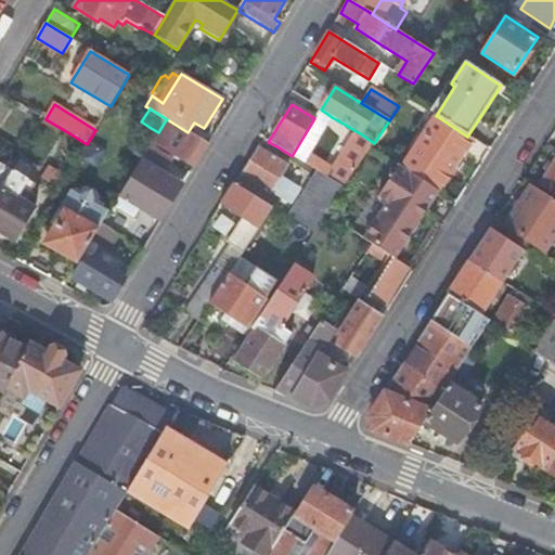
[(314,118),(292,156),(304,163),(332,117),(321,110),(314,118)]
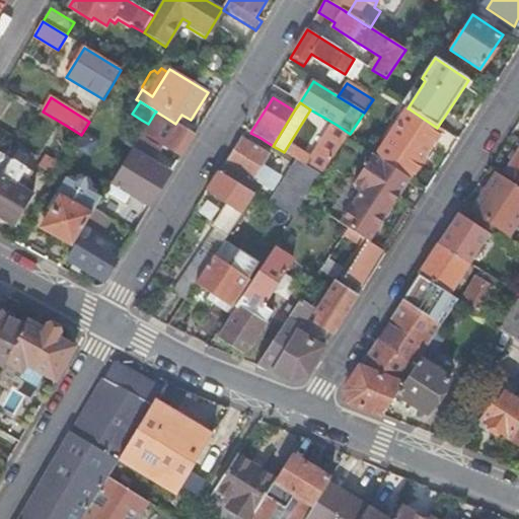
[(409,108),(377,158),(410,179),(441,130),(437,128),(409,108)]
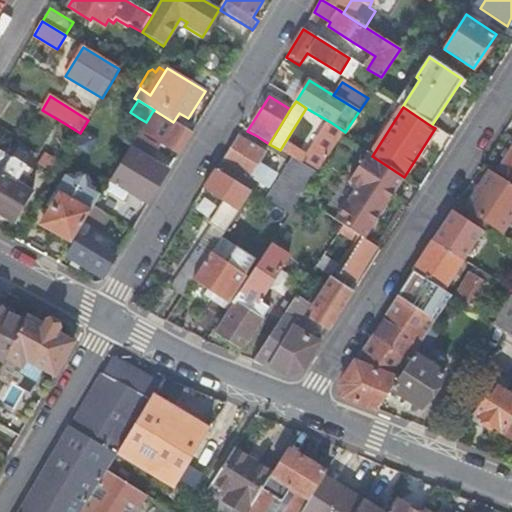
[(180,154),(192,134),(173,122),(162,115),(154,110),(152,112),(146,122),(138,135),(147,140),(150,135),(180,154)]
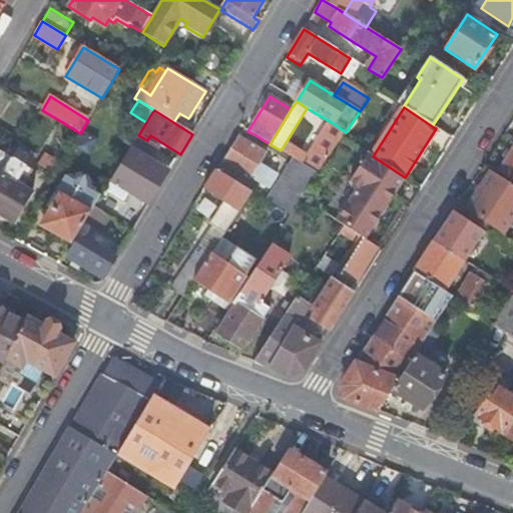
[(146,122),(139,118),(131,131),(138,135),(146,122)]
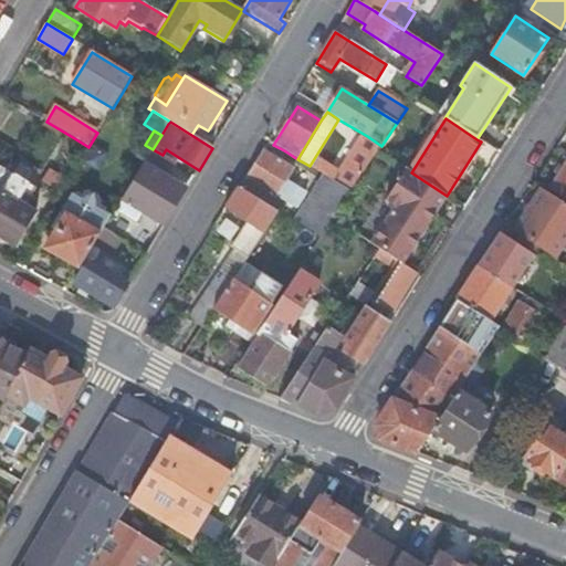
[(88,147),(71,136),(63,148),(82,159),(88,147)]
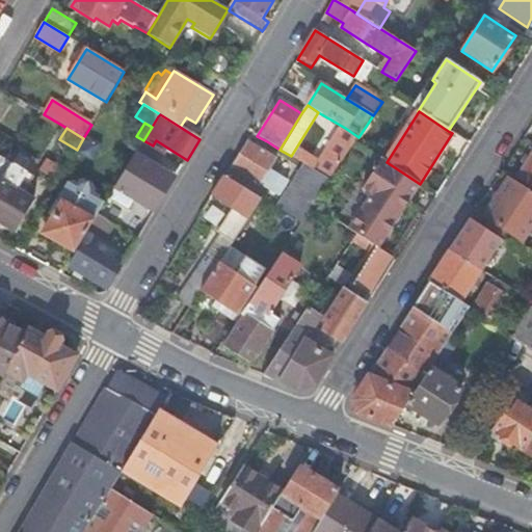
[(325,177),(329,180),(355,141),(358,137),(345,128),(317,173),(325,177)]
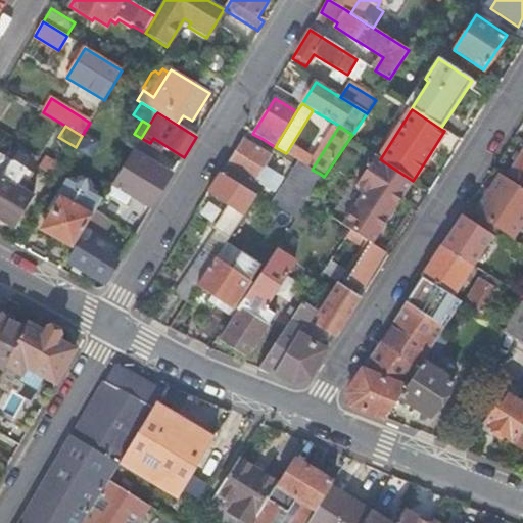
[(252,134),(249,131),(228,165),(273,193),(282,180),(264,169),(271,156),(257,147),(263,139),(252,134)]
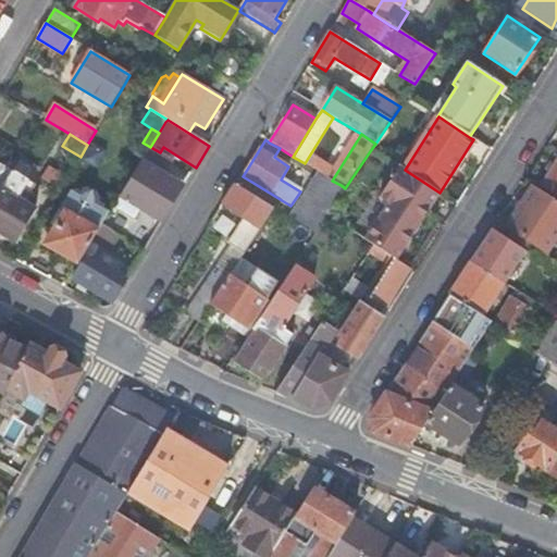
[(21,161),(14,172),(28,181),(35,170),(21,161)]
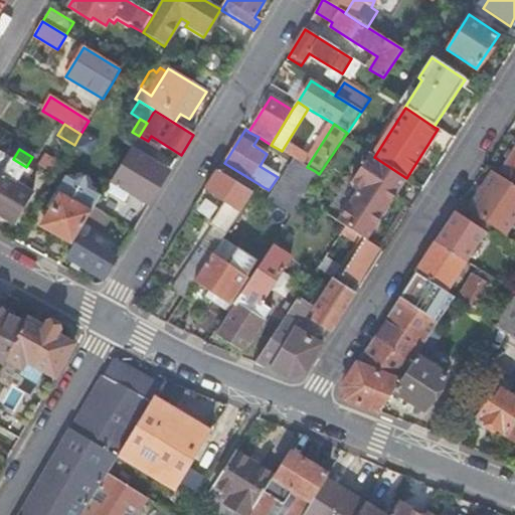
[(130,150),(110,182),(130,194),(149,162),(130,150)]
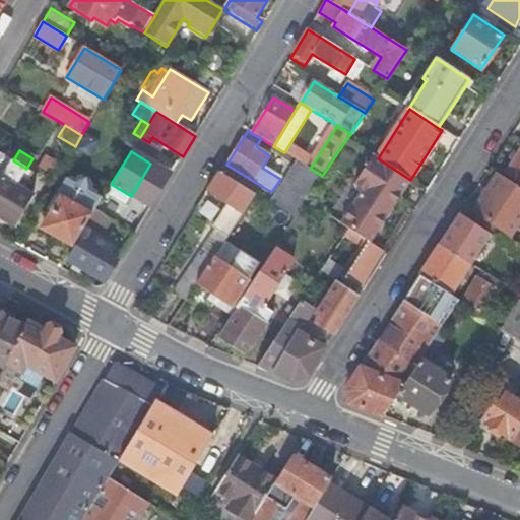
[(519,153),(507,174),(519,182),(519,153)]
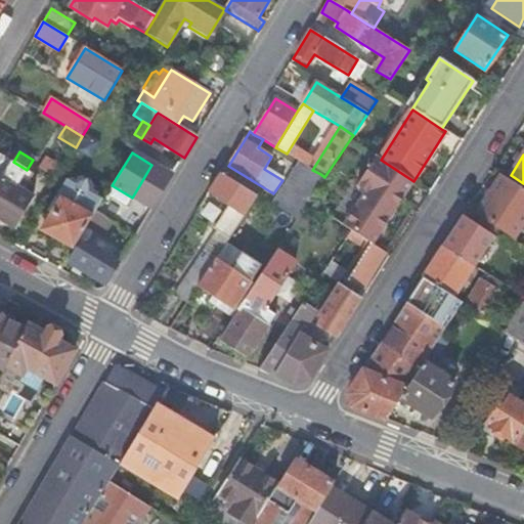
[(0,182),(11,164),(0,157),(0,182)]
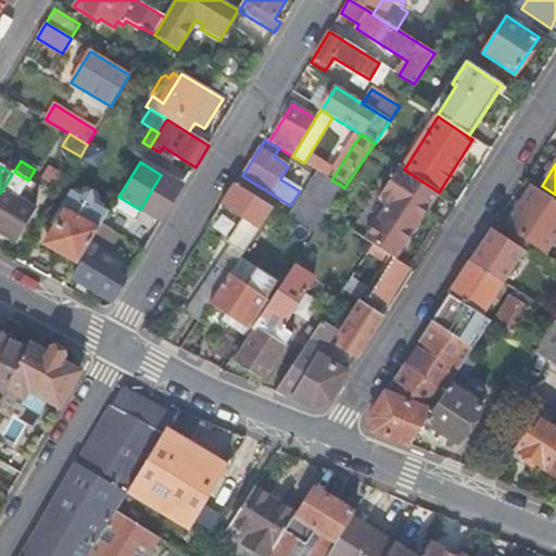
[(389,205),(366,241),(373,245),(393,258),(394,260),(439,192),(404,169),(400,166),(379,199),(389,205)]
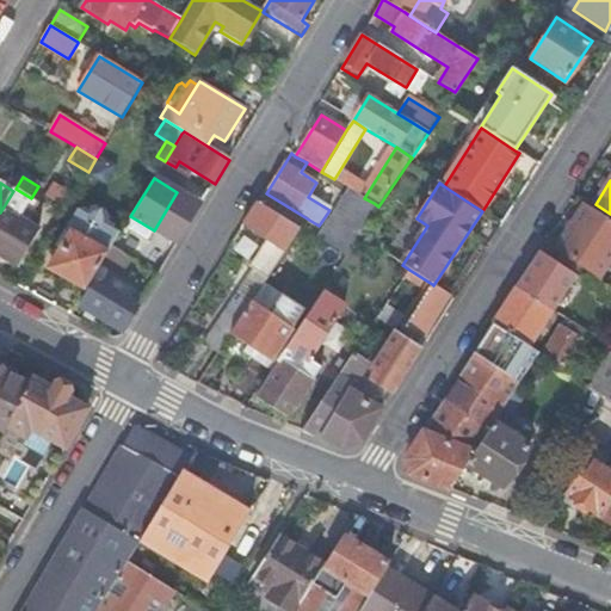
[(0,213),(0,255),(17,267),(39,232),(26,224),(32,216),(28,213),(36,201),(31,198),(16,189),(13,191),(0,213)]
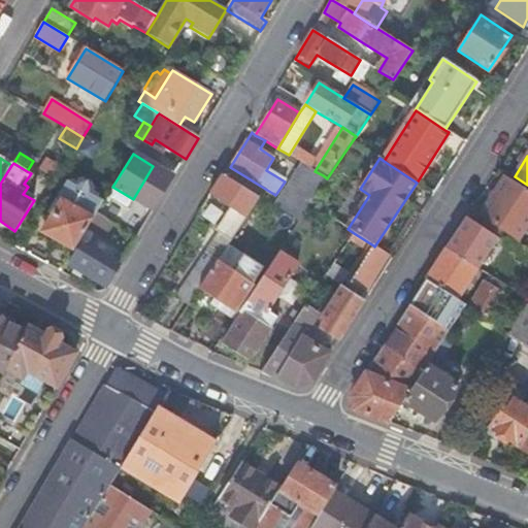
[(34,176),(31,173),(24,184),(28,187),(34,176)]
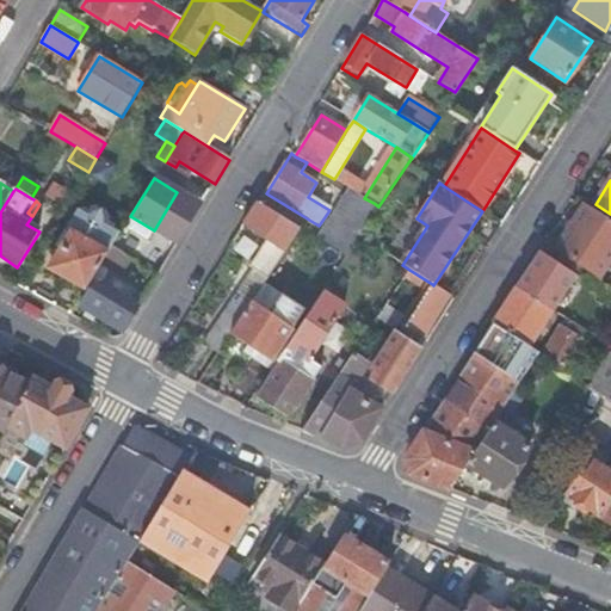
[(374,203),(339,254),(345,258),(358,236),(378,207),(374,203)]
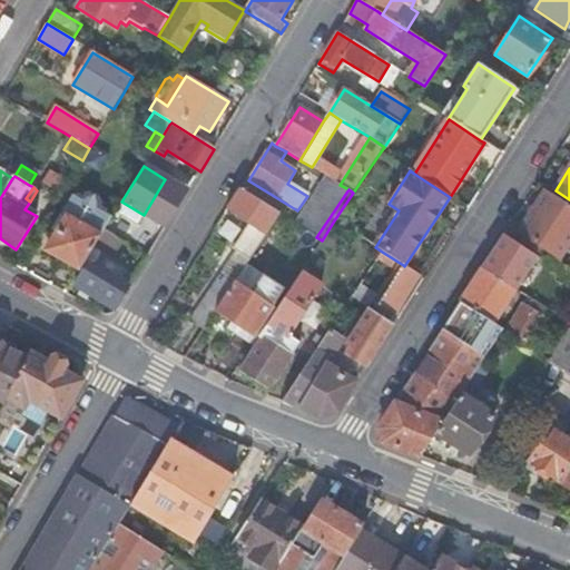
[(232,249),(249,261),(266,235),(279,215),(241,190),(227,212),(247,224),(232,249)]
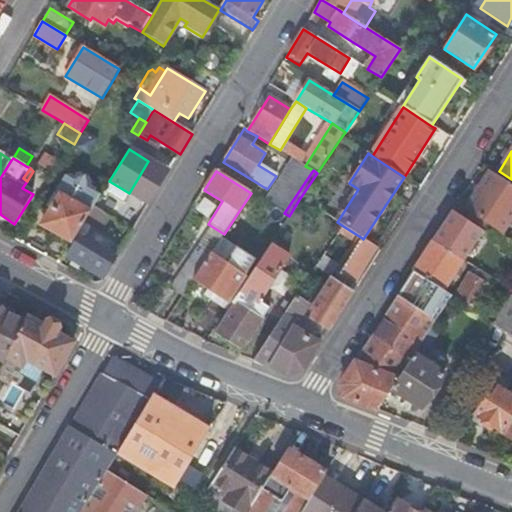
[(511,217),(511,185),(491,172),(467,209),(502,233),(511,217)]
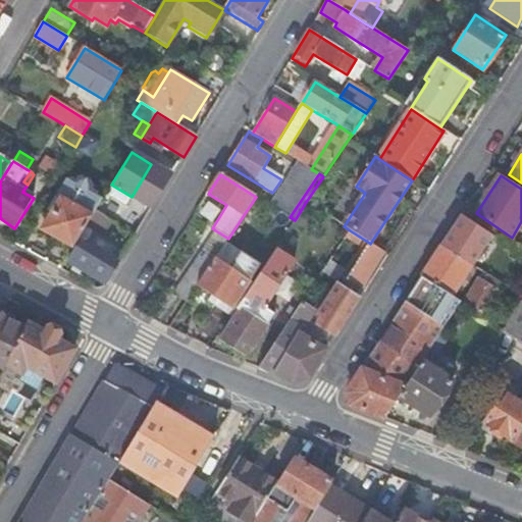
[(71,177),(68,181),(75,187),(83,187),(87,193),(95,198),(98,194),(90,189),(86,181),(76,180),(71,177)]
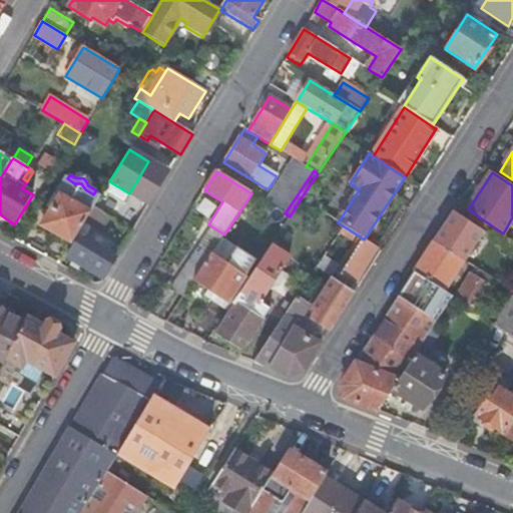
[(82,225),(84,221),(93,207),(99,198),(85,189),(81,183),(74,183),(67,178),(64,177),(54,193),(59,196),(50,210),(41,225),(71,243),(75,236),(82,225)]
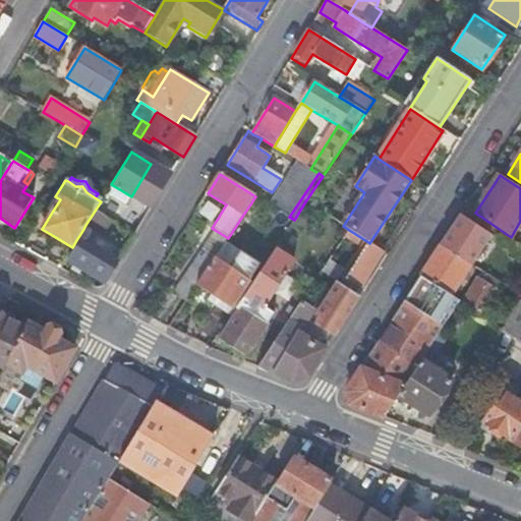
[(131,196),(111,184),(106,193),(125,206),(131,196)]
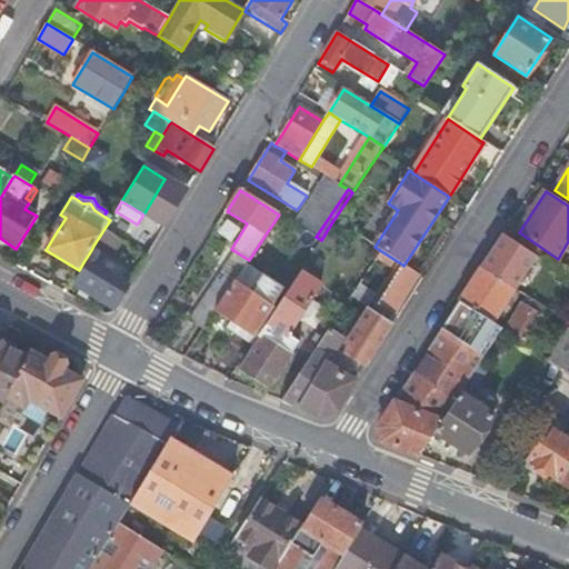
[(50,230),(56,233),(66,218),(60,215),(50,230)]
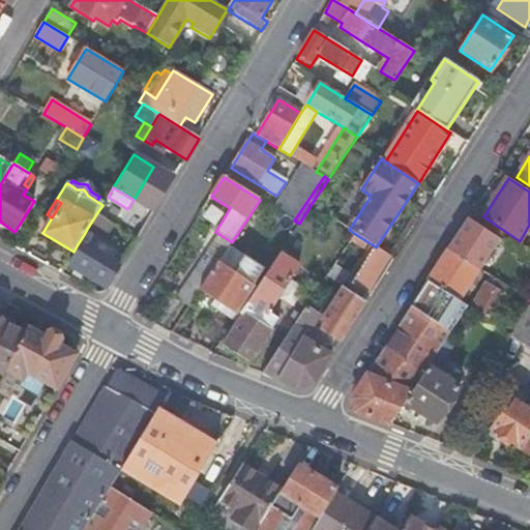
[(96,214),(87,229),(105,240),(111,231),(102,226),(106,221),(96,214)]
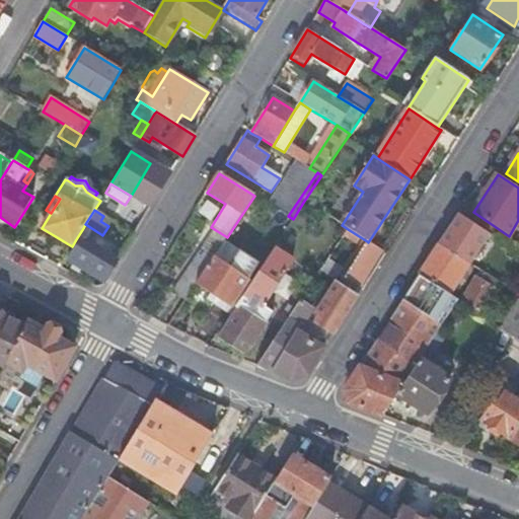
[(459,215),(440,245),(470,264),(490,235),(459,215)]
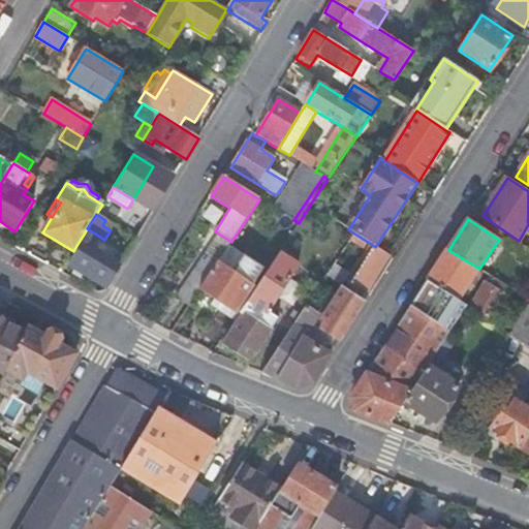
[(114,225),(105,220),(102,225),(111,230),(114,225)]
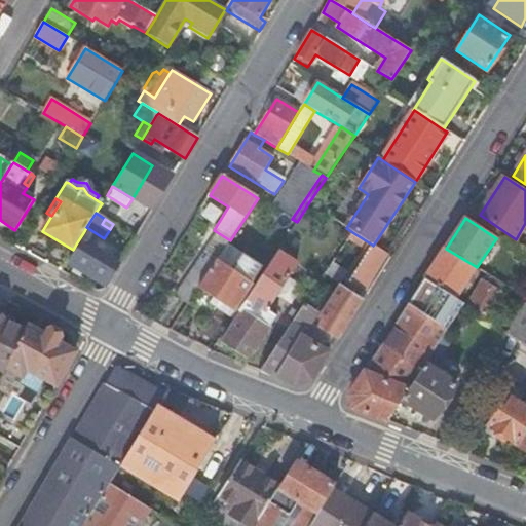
[(89,234),(84,231),(77,242),(80,243),(68,265),(105,288),(118,266),(83,246),(89,234)]
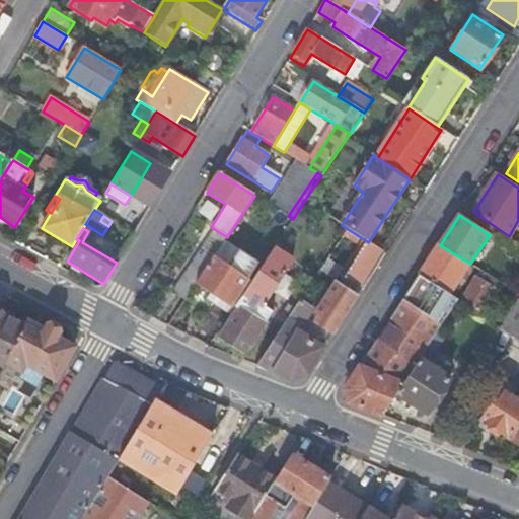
[(518,250),(518,247),(507,240),(501,249),(514,258),(518,250)]
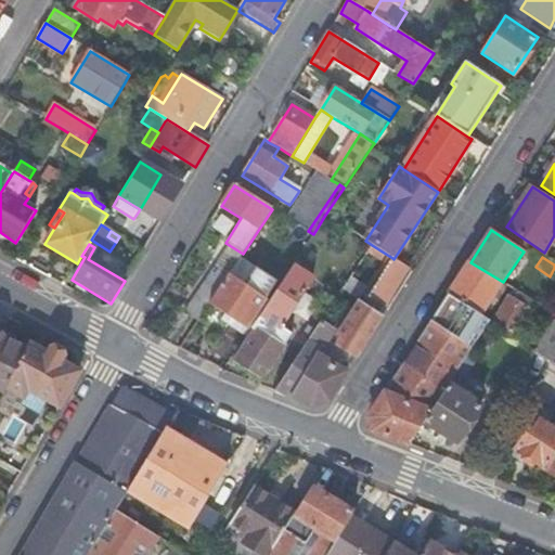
[(394,259),(392,258),(368,296),(384,307),(408,268),(394,259)]
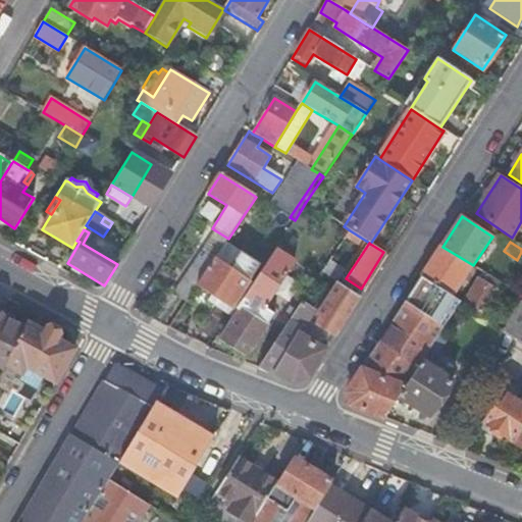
[(473,265),(442,247),(422,277),(452,297),(473,265)]
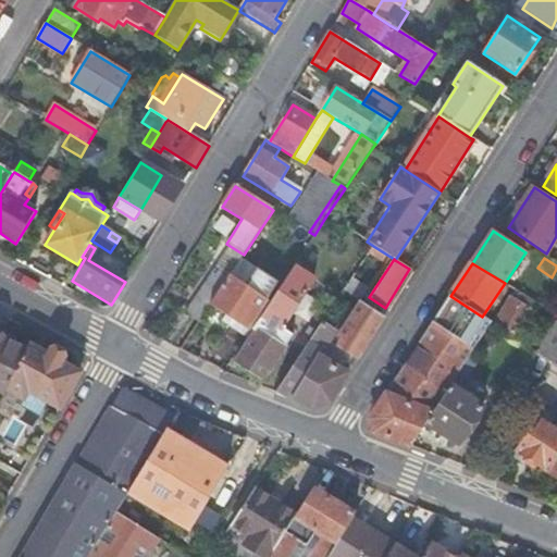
[(257,330),(236,363),(263,381),(293,336),(282,329),(314,279),(295,267),(255,329),(257,330)]
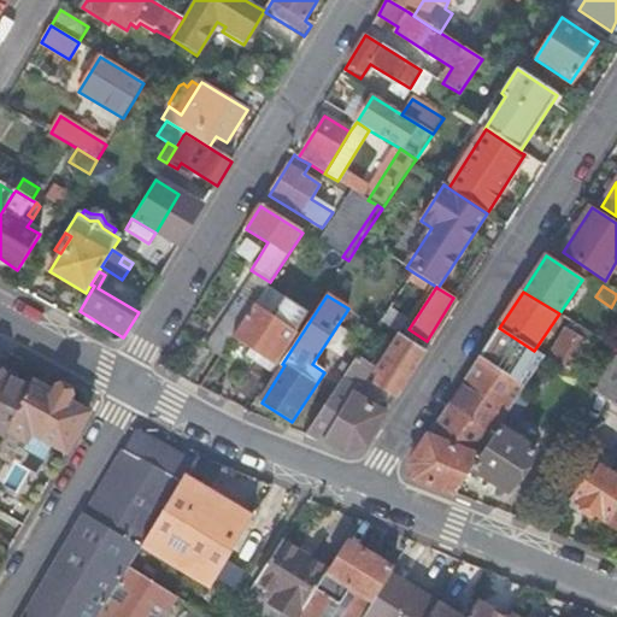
[(250,312),(233,338),(250,350),(274,364),(294,334),(307,313),(283,298),(270,318),(253,307),(250,312)]
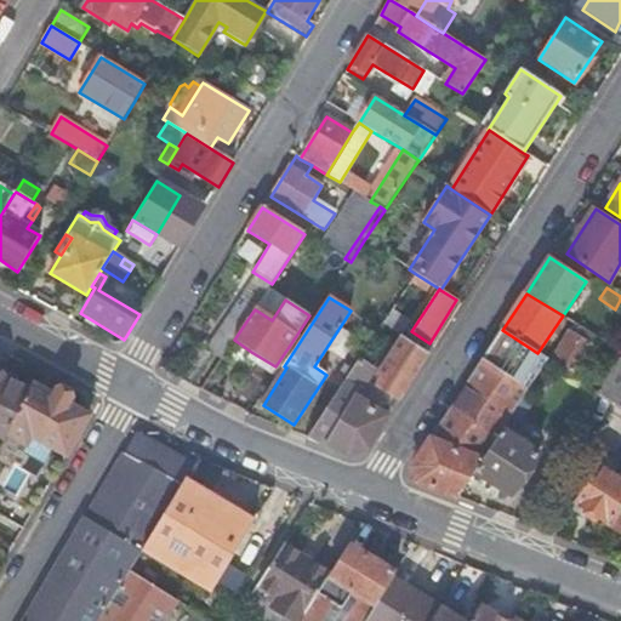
[(209,351),(221,359),(234,340),(251,314),(239,306),(209,351)]
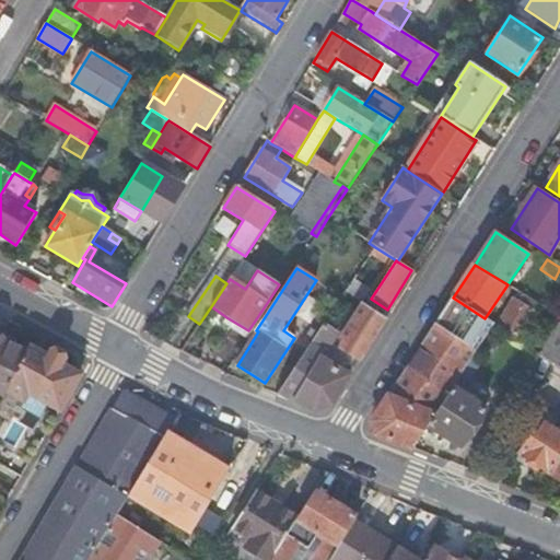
[(485,318),(453,298),(372,422),(376,435),(413,450),(428,428),(454,388),(494,325),(485,318)]
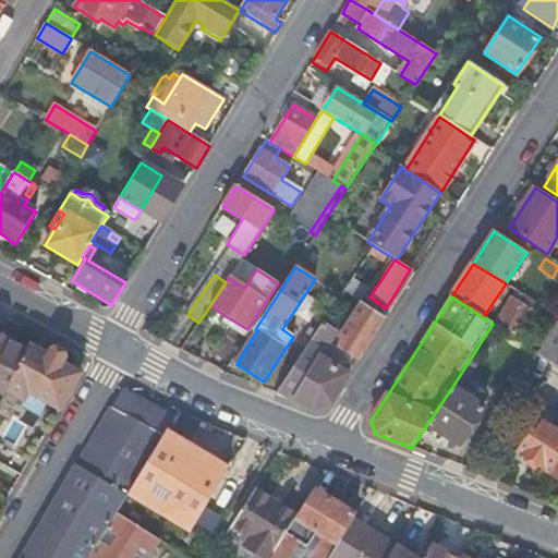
[(497,325),(514,336),(531,311),(513,300),(497,325)]
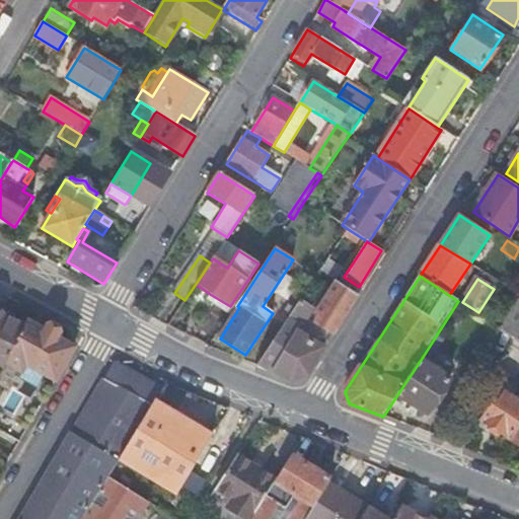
[(358,295),(336,281),(313,313),(318,316),(314,322),(332,335),(358,295)]
